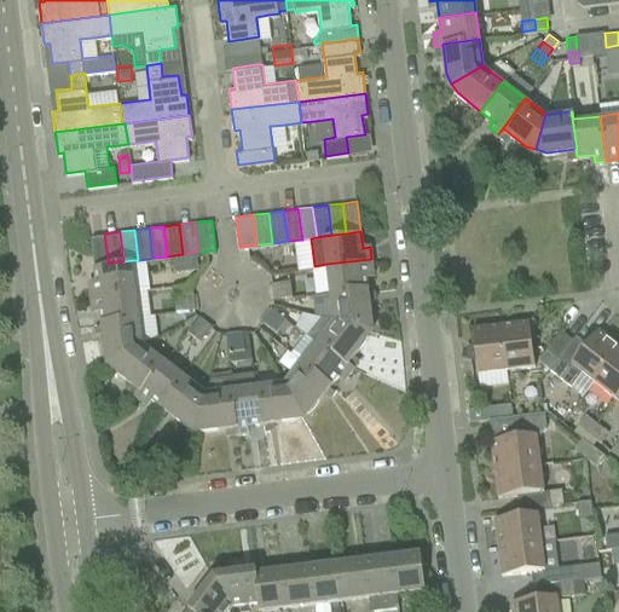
[(108,263),(104,234),(91,235),(94,265),(108,263)]
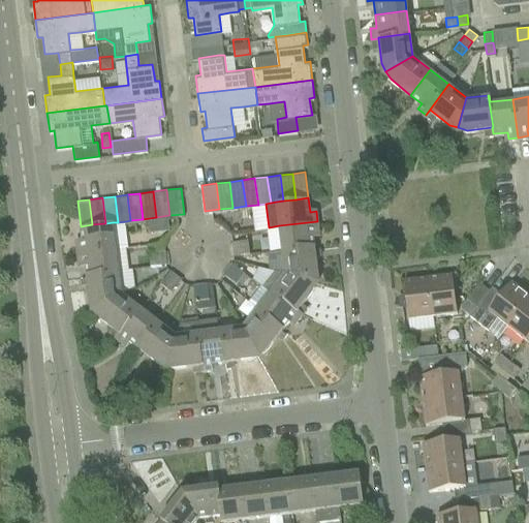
[(129,244),(126,221),(118,222),(113,222),(105,223),(92,224),(81,226),(83,241),(75,242),(78,251),(116,247),(115,246),(129,244)]
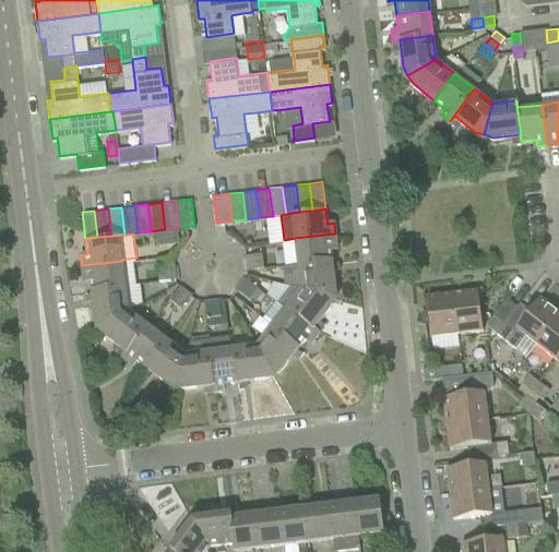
[(336,243),(335,234),(295,238),(298,263),(332,259),(330,244),(336,243)]
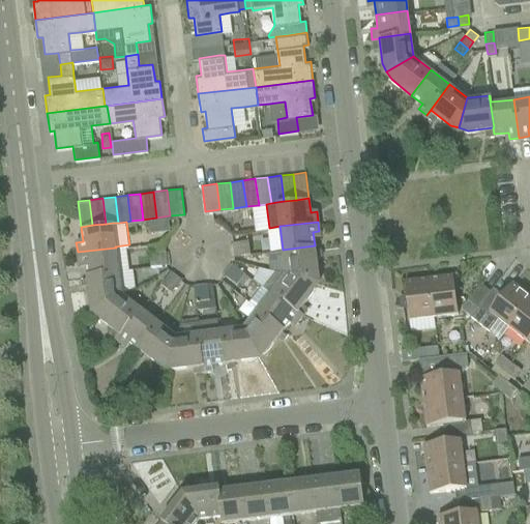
[(248,238),(240,239),(242,253),(251,252),(248,238)]
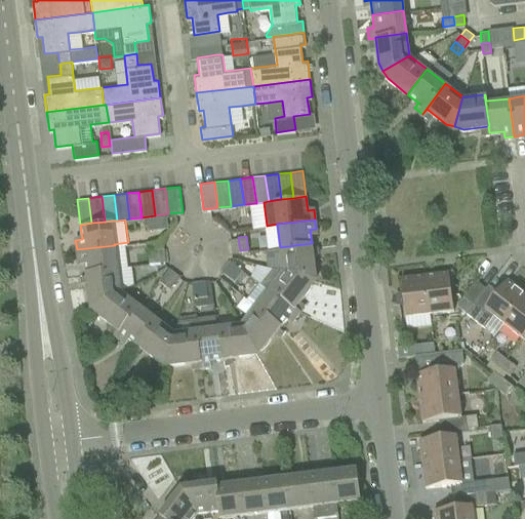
[(240,250),(238,237),(231,238),(233,251),(240,250)]
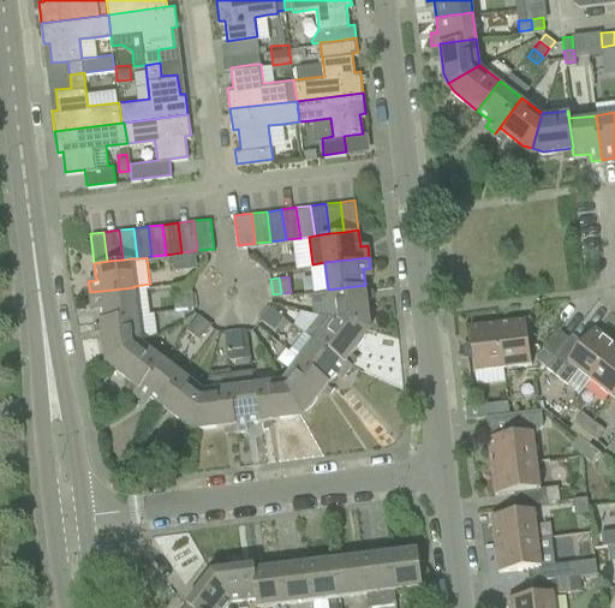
[(369,315),(365,285),(328,290),(332,315),(366,325),(369,315)]
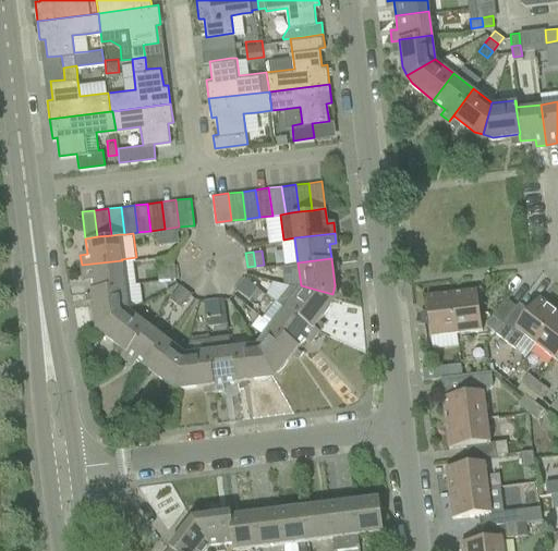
[(124,284),(122,260),(82,265),(83,276),(89,274),(92,289),(124,284)]
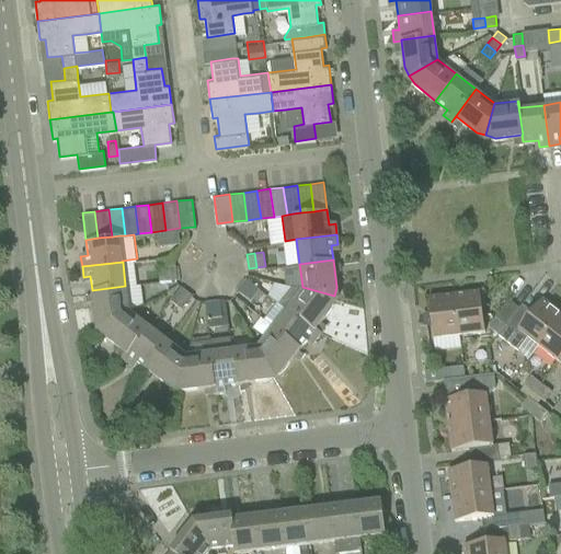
[(175,277),(174,263),(165,264),(168,278),(175,277)]
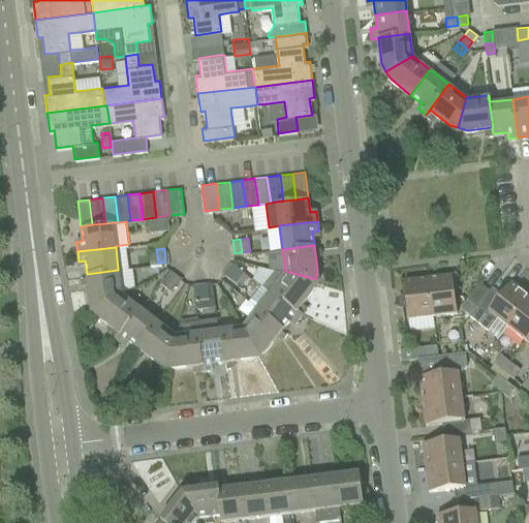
[(158,263),(156,249),(149,250),(150,264),(158,263)]
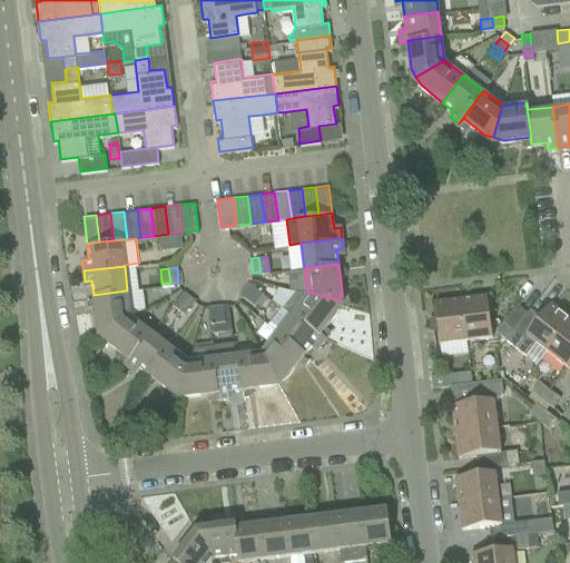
[(247,298),(257,286),(251,282),(241,293),(247,298)]
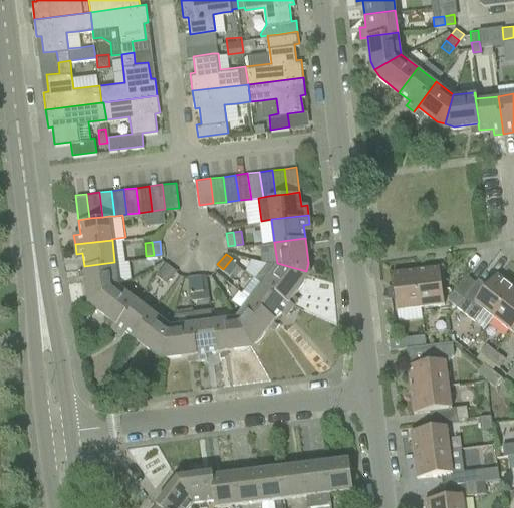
[(237,263),(232,258),(223,269),(229,273),(237,263)]
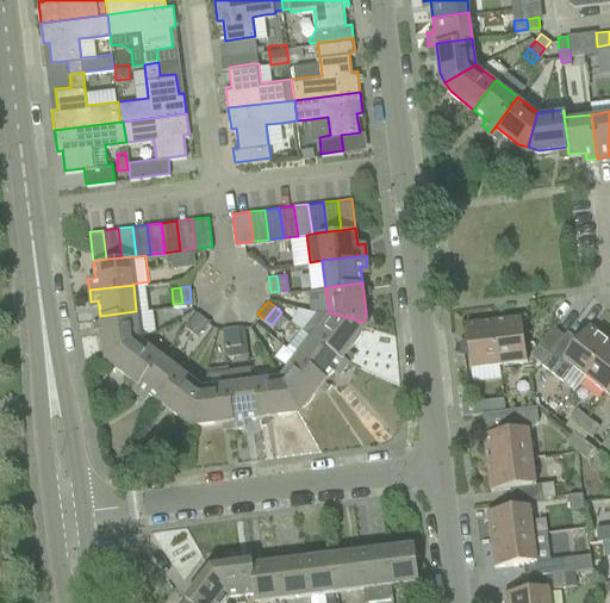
[(209,319),(197,310),(191,317),(203,327),(209,319)]
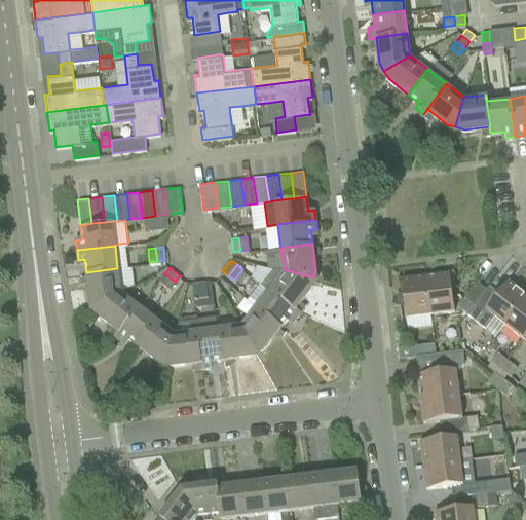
[(273,267),(261,283),(268,289),(269,288),(300,310),(301,309),(296,306),(310,287),(313,277),(284,269),(273,267)]
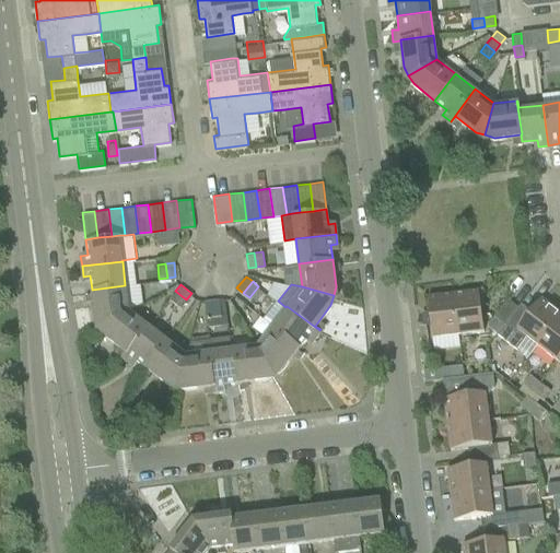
[(128,309),(125,285),(92,290),(95,317),(100,325),(128,309)]
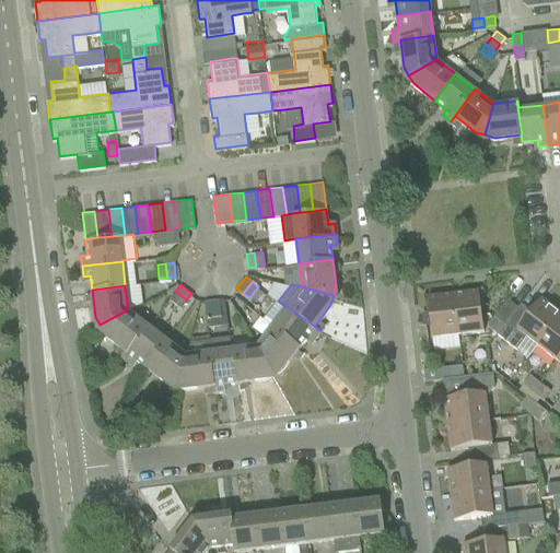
[(478,287),(453,290),(458,332),(483,329),(478,287)]
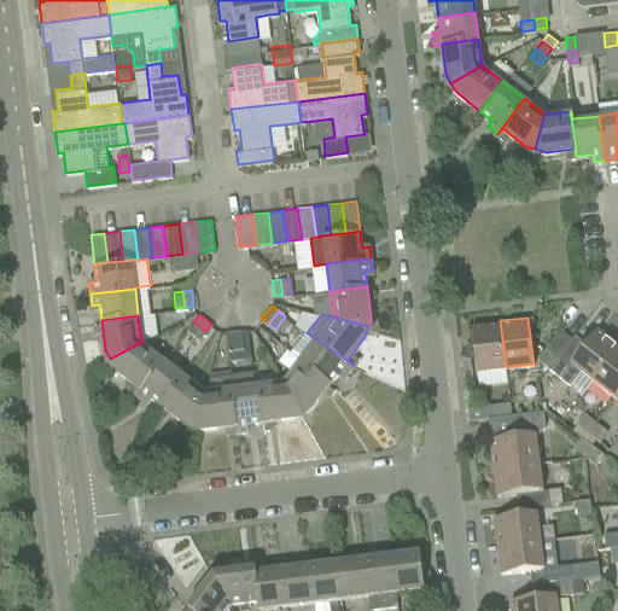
[(506,367),(500,320),(471,324),(477,370),(506,367)]
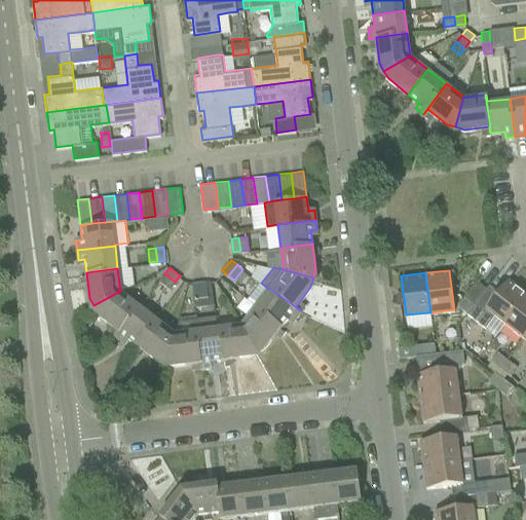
[(175,282),(164,273),(159,280),(170,288),(175,282)]
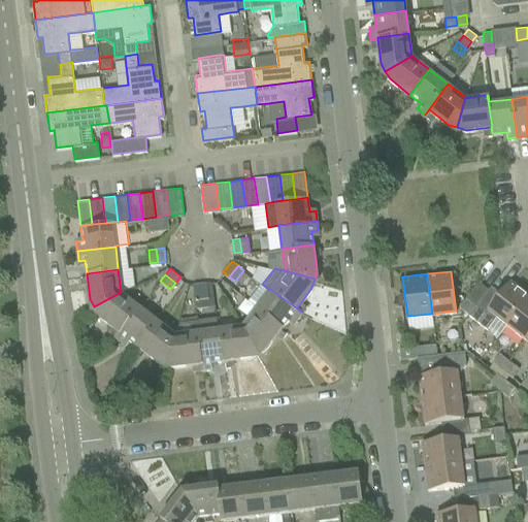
[(506,323),(527,294),(527,292),(509,279),(497,295),(488,288),(468,313),(479,320),(487,327),(496,315),(506,323)]
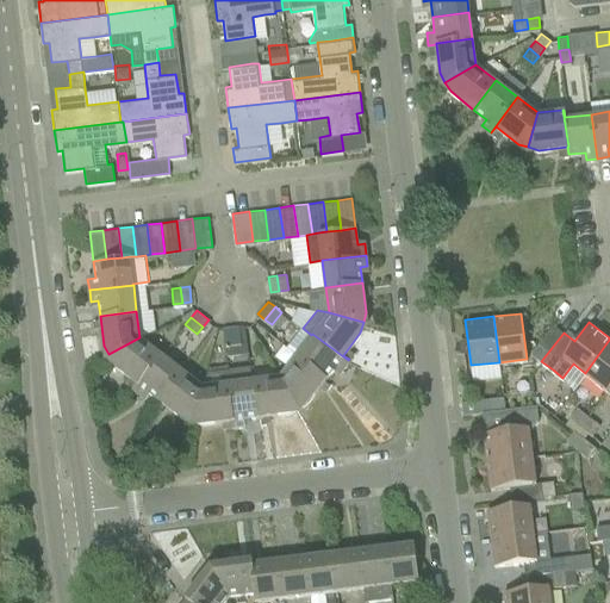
[(541,361),(564,333),(553,323),(539,342),(530,352),(541,361)]
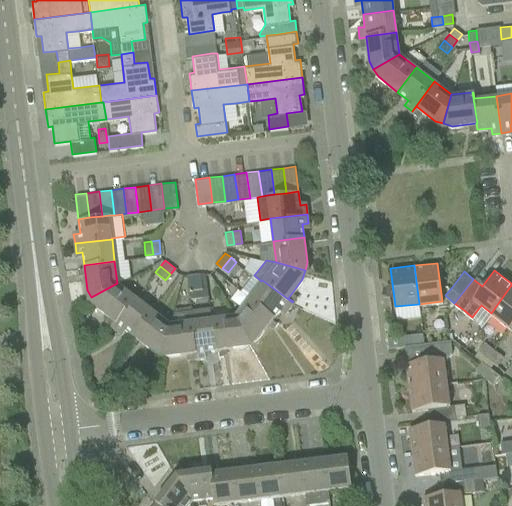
[(201,280),(200,272),(187,274),(188,281),(201,280)]
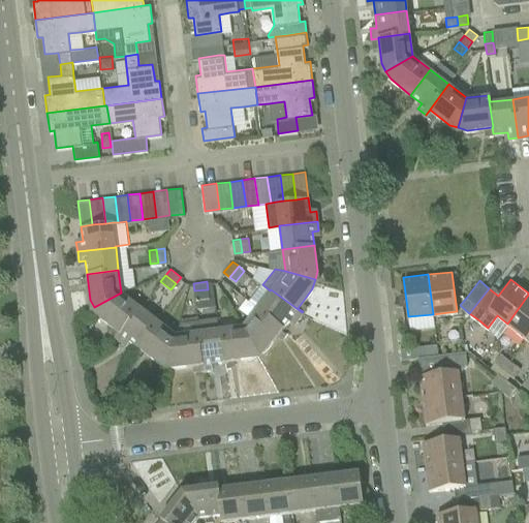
[(209,297),(208,289),(194,290),(195,299),(209,297)]
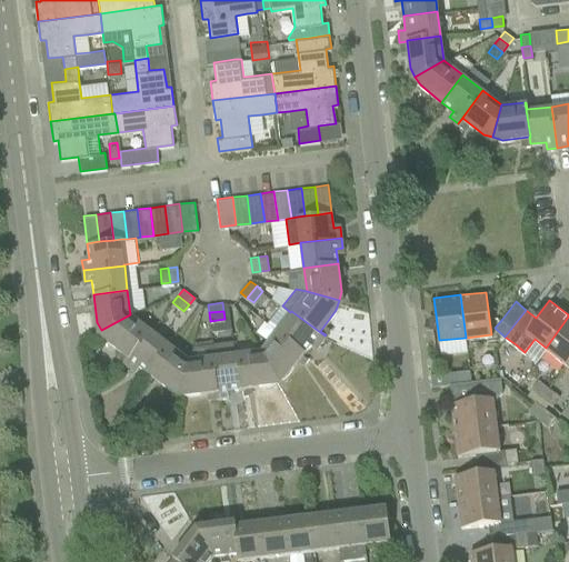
[(325,335),(291,311),(290,312),(276,331),(303,352),(312,340),(318,344),(325,335)]
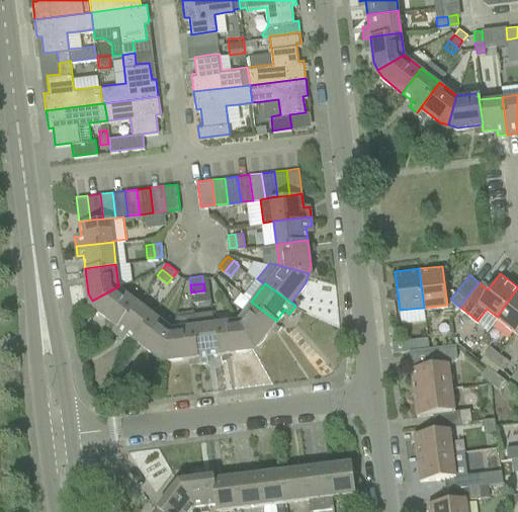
[(112,329),(136,300),(118,286),(92,301),(96,309),(115,324),(111,328),(112,329)]
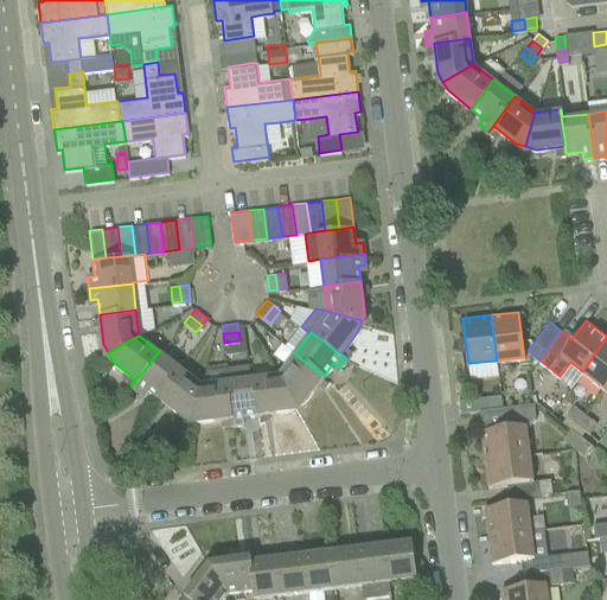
[(606,382),(606,338),(582,371),(604,388),(606,382)]
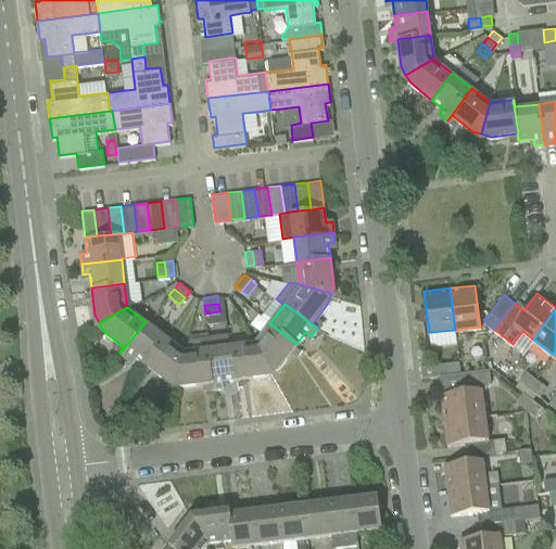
[(144,362),(165,336),(146,321),(121,353),(129,359),(134,354),(144,362)]
